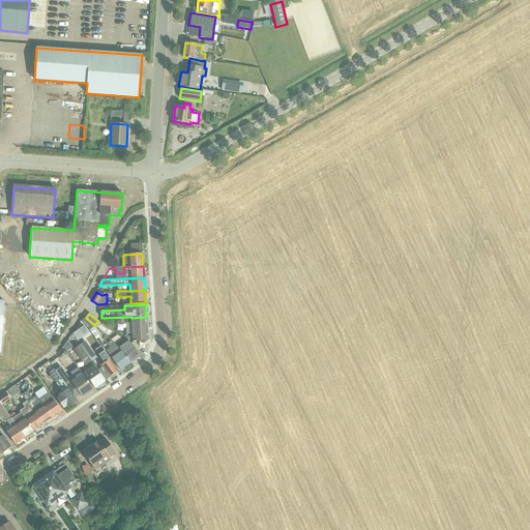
[(131,318),(133,329),(134,342),(148,341),(147,328),(146,317),(131,318)]
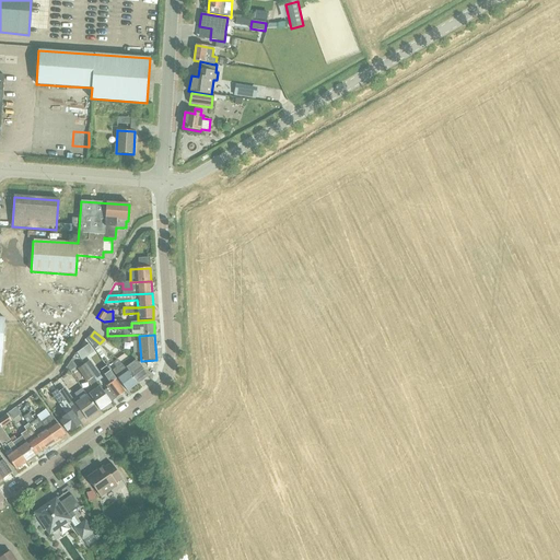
[(126,368),(127,370),(137,384),(148,376),(139,363),(131,358),(123,364),(126,368)]
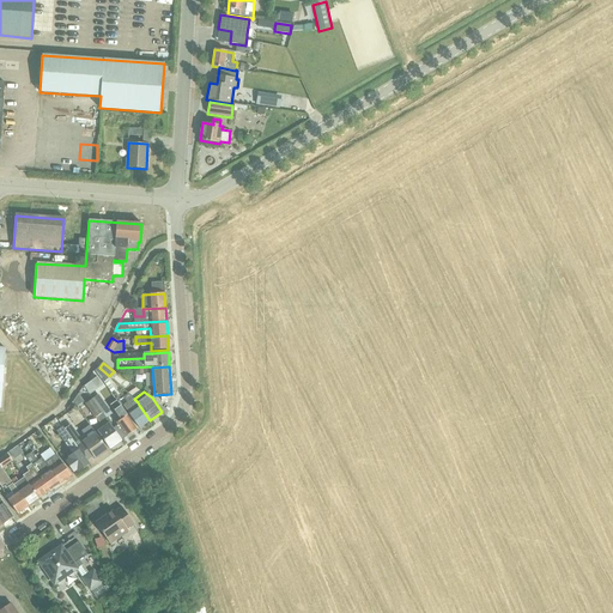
[(110,394),(105,398),(110,406),(121,420),(116,423),(117,425),(116,428),(113,429),(121,441),(126,437),(137,430),(132,422),(127,416),(116,401),(110,394)]
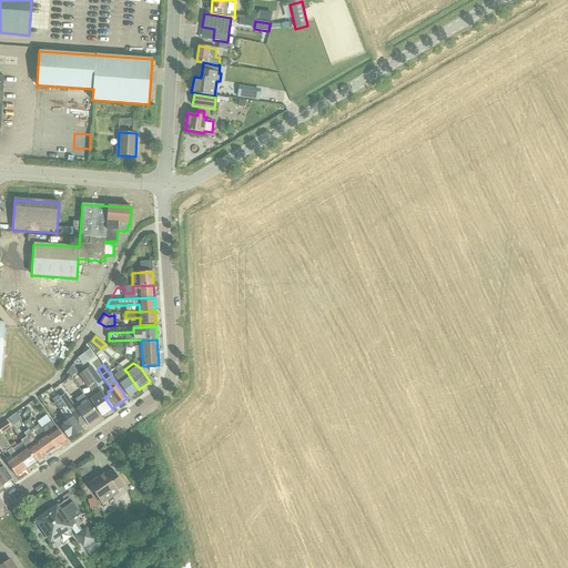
[(91,366),(85,371),(98,387),(103,384),(91,366)]
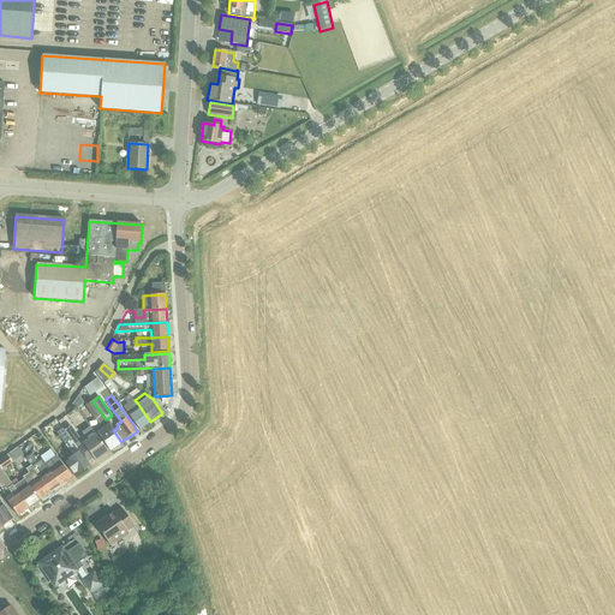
[(130,416),(139,429),(150,422),(139,406),(138,404),(135,400),(130,404),(132,406),(129,408),(123,399),(117,402),(127,417),(130,416)]
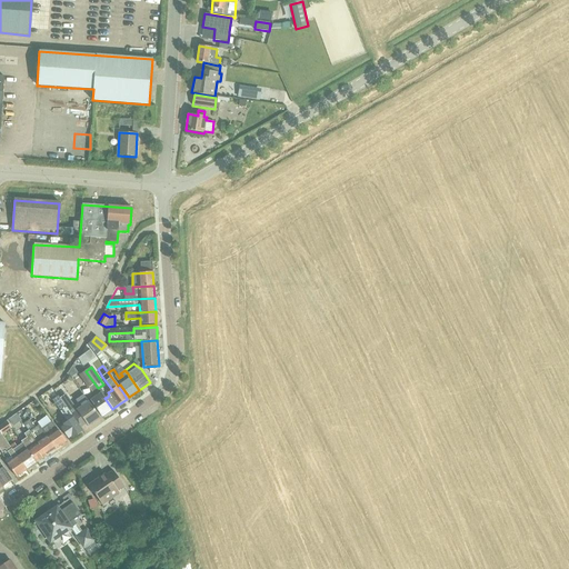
[(87,397),(101,417),(102,417),(112,409),(105,398),(98,388),(86,371),(79,376),(88,388),(89,388),(92,392),(87,397)]
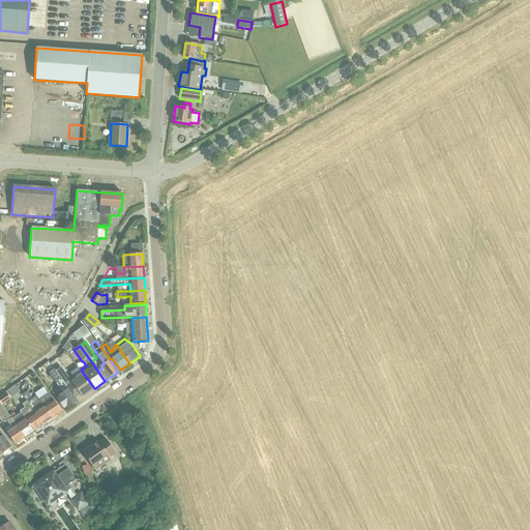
[(67,348),(61,353),(67,361),(75,355),(67,348)]
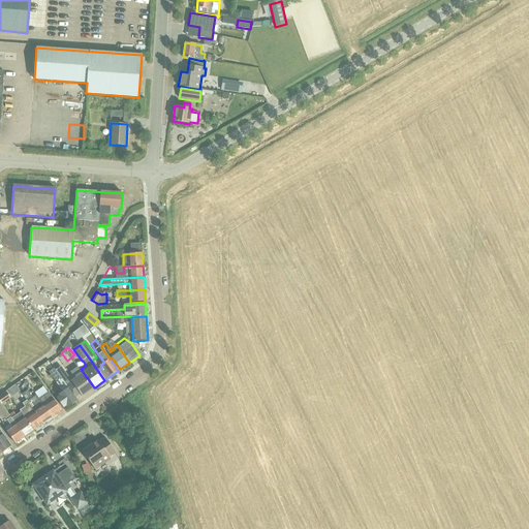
[(65,373),(70,371),(65,361),(60,364),(65,373)]
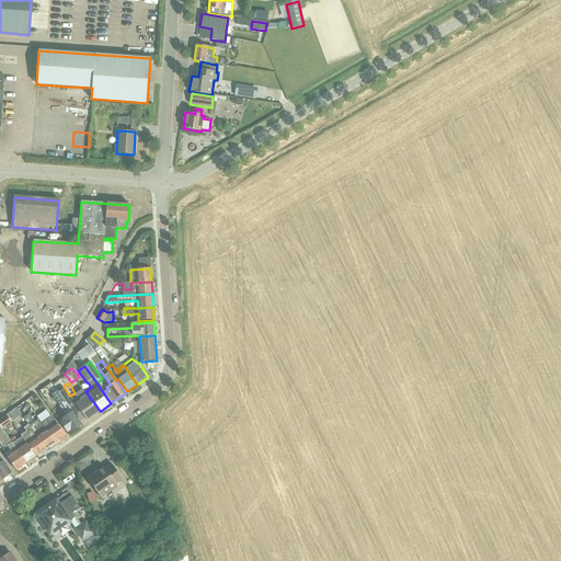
[(71,398),(66,402),(79,422),(84,418),(87,421),(99,412),(82,390),(75,395),(77,398),(73,401),(71,398)]
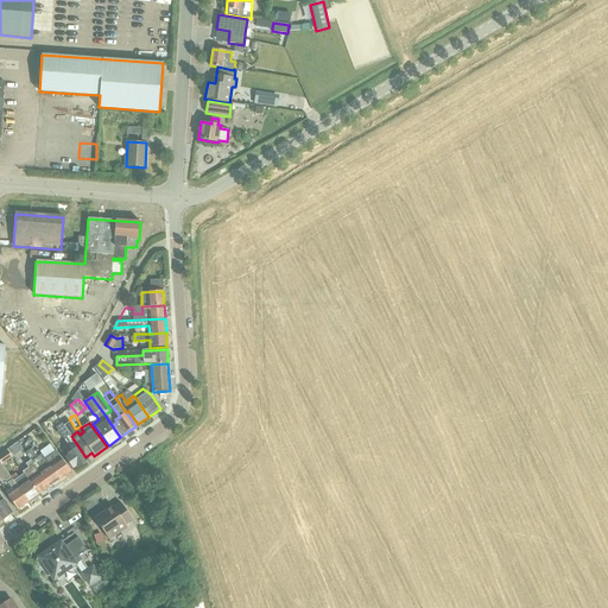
[(86,457),(71,436),(62,424),(56,428),(71,450),(67,454),(67,455),(64,457),(73,469),(76,467),(76,468),(88,460),(86,457)]
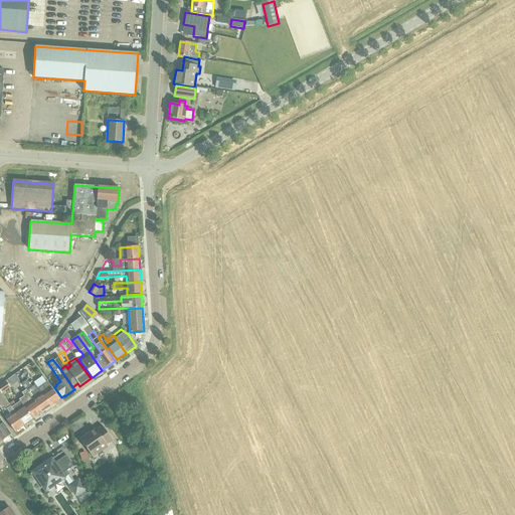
[(45,372),(36,377),(40,383),(49,377),(45,372)]
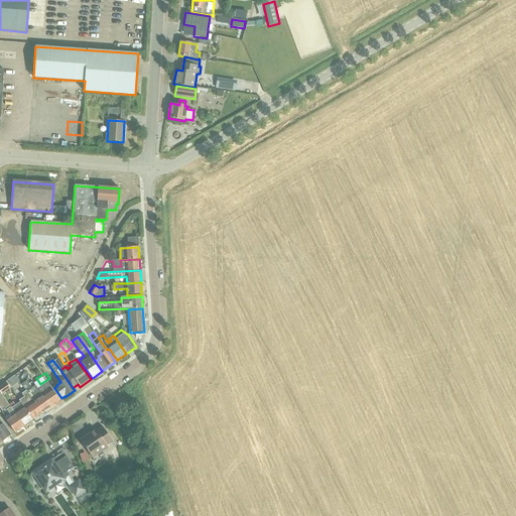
[(15,375),(8,381),(12,387),(20,382),(15,375)]
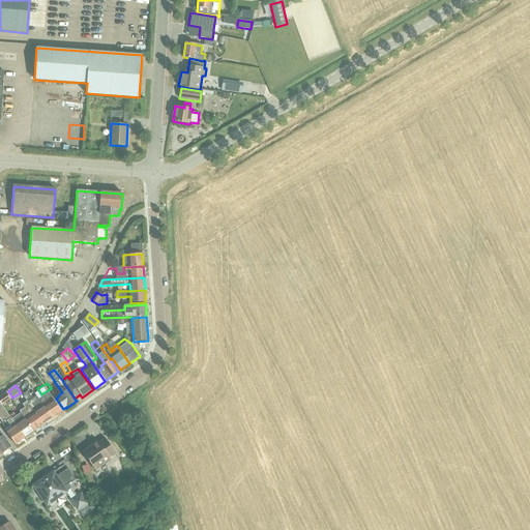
[(49,392),(39,400),(36,396),(33,399),(28,391),(22,395),(27,402),(43,424),(52,418),(62,412),(49,392)]
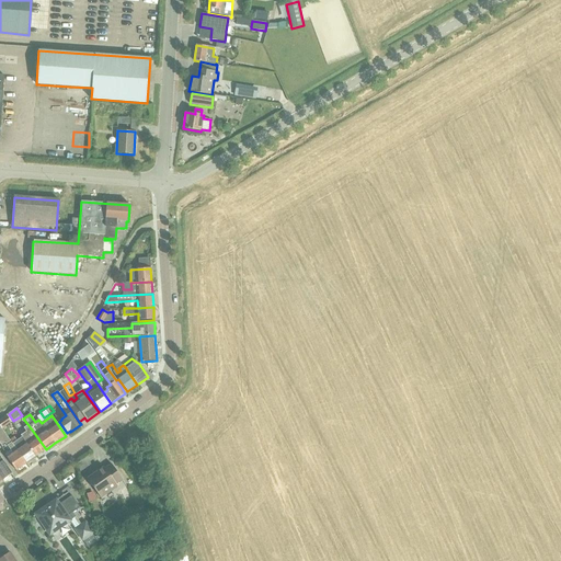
[(0,420),(0,426),(1,428),(11,422),(7,415),(0,420)]
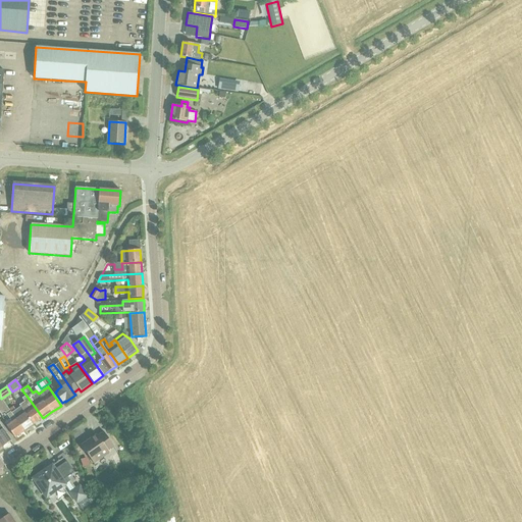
[(24,402),(19,405),(20,407),(34,425),(43,418),(27,396),(22,399),(23,400),(24,402)]
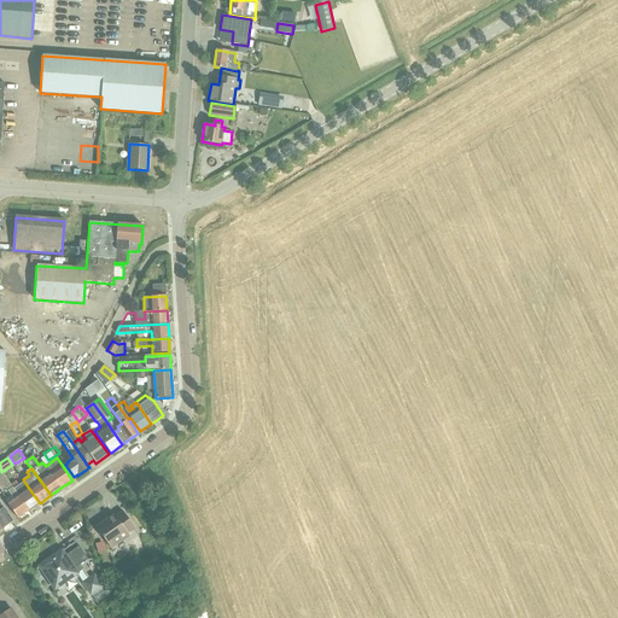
[(29,511),(11,485),(0,470),(0,489),(0,490),(6,489),(11,495),(6,500),(7,505),(17,518),(29,511)]
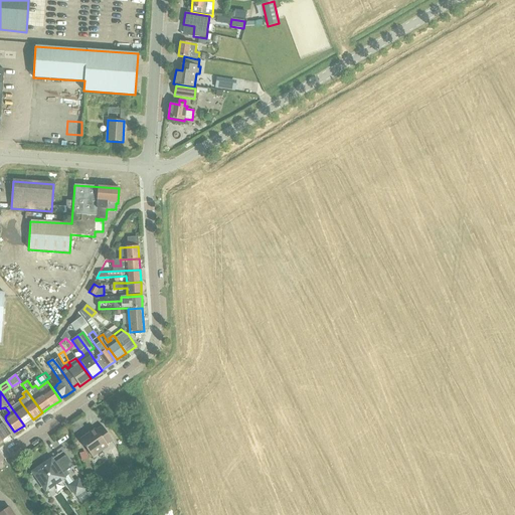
[(13,401),(9,404),(24,425),(33,419),(20,401),(16,404),(13,401)]
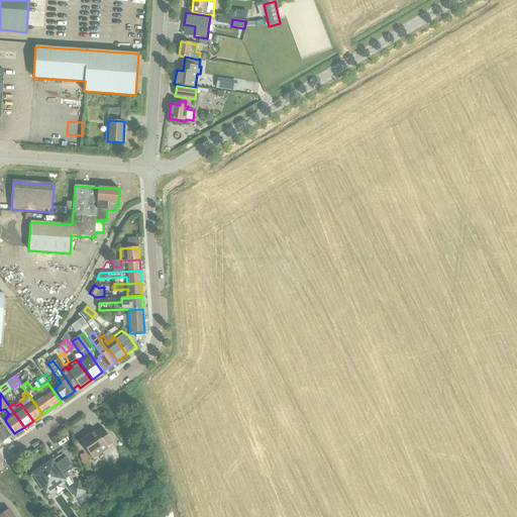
[(0,438),(2,442),(11,436),(0,421),(0,438)]
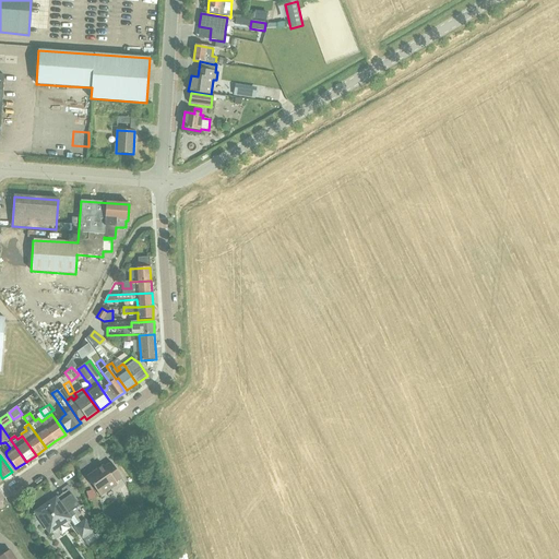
[(98,470),(87,477),(88,479),(88,482),(91,484),(92,485),(100,496),(102,499),(111,492),(109,489),(116,485),(117,486),(125,482),(122,478),(111,462),(105,467),(104,465),(98,470)]
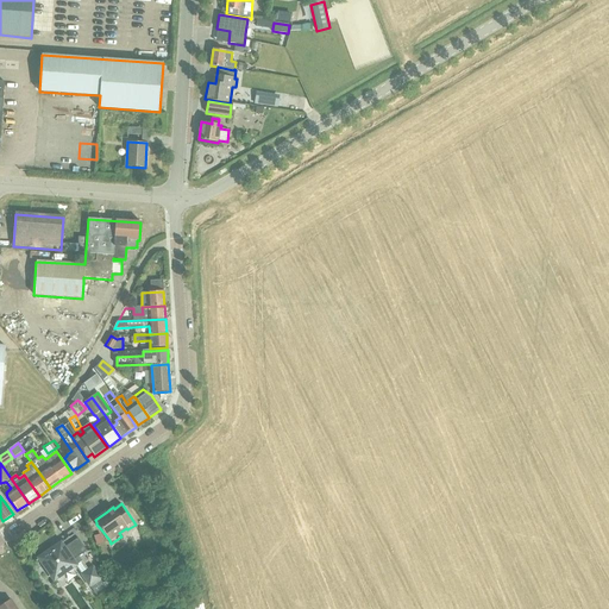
[(64,548),(61,545),(64,542),(64,541),(36,560),(37,562),(39,559),(54,579),(76,565),(73,560),(87,551),(77,538),(64,548)]
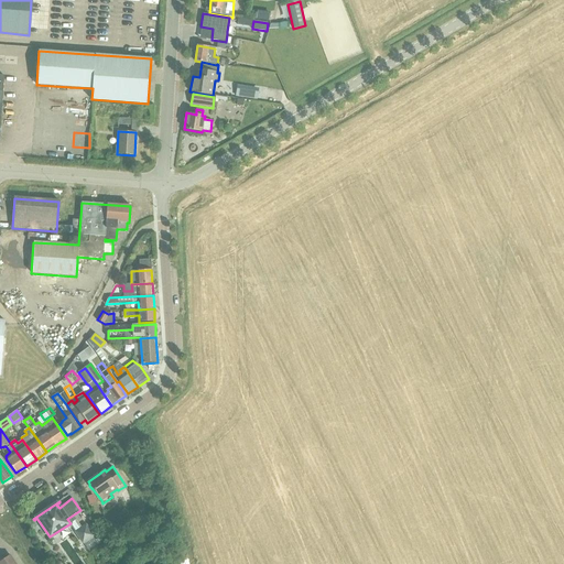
[(93,535),(86,525),(76,532),(83,542),(93,535)]
